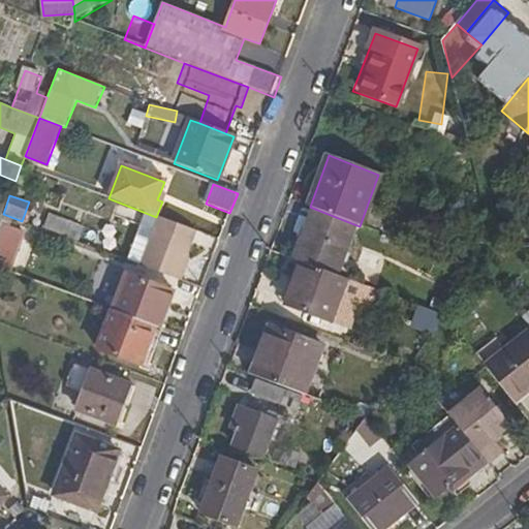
[(337,276),(356,225),(317,210),(297,260),(301,262),(337,276)]
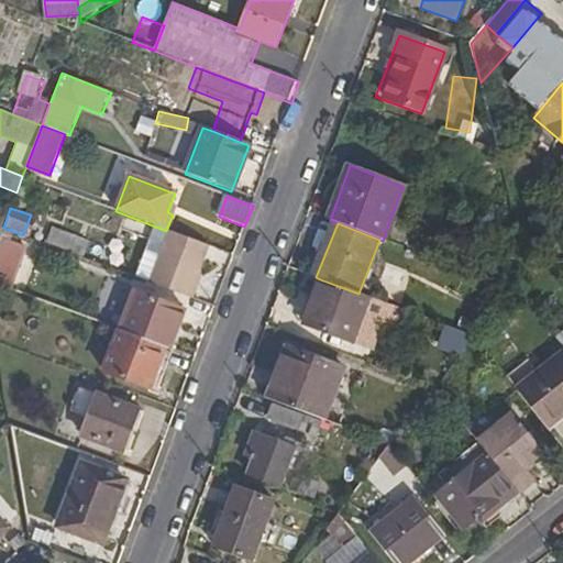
[(52,230),(47,244),(83,257),(89,243),(52,230)]
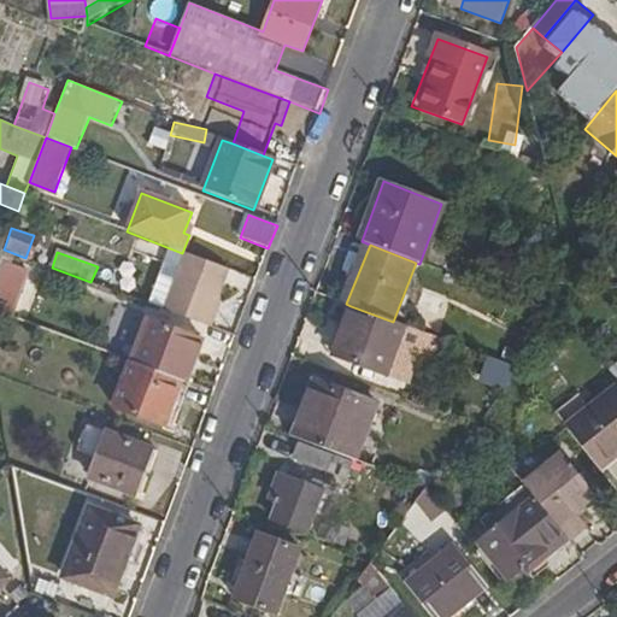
[(209,327),(217,305),(230,271),(183,253),(162,310),(209,327)]
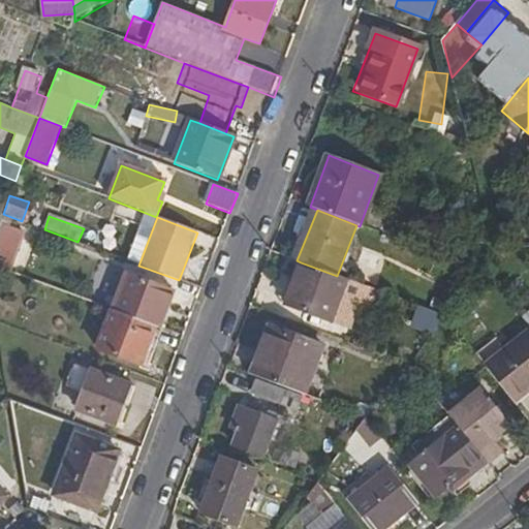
[(3,226),(0,236),(0,269),(7,272),(21,231),(3,226)]
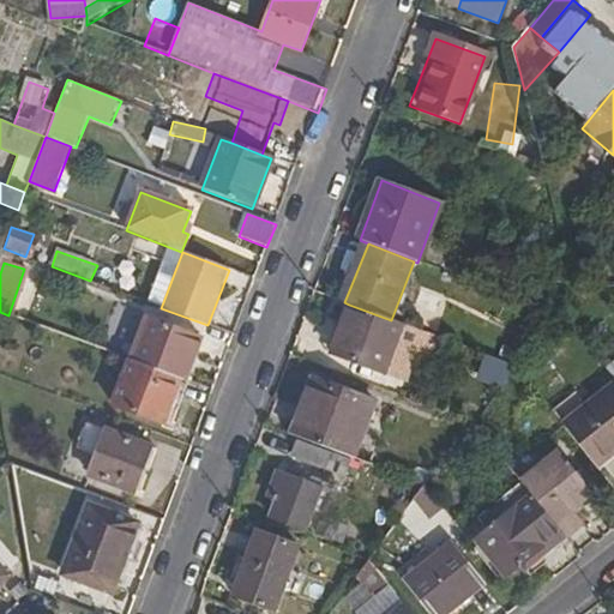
[(216,304),(208,325),(212,327),(221,305),(216,304)]
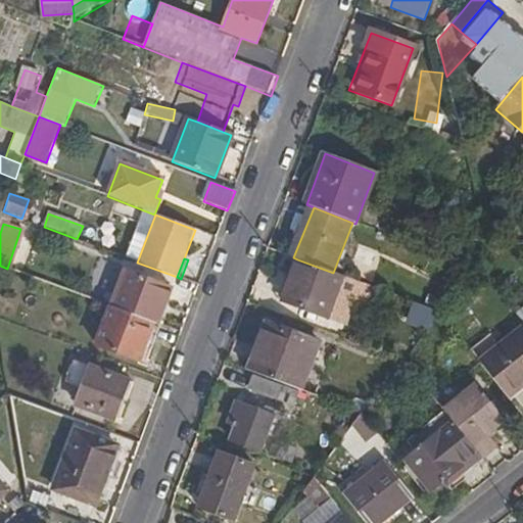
[(327,317),(342,276),(333,273),(297,259),(282,300),(327,317)]
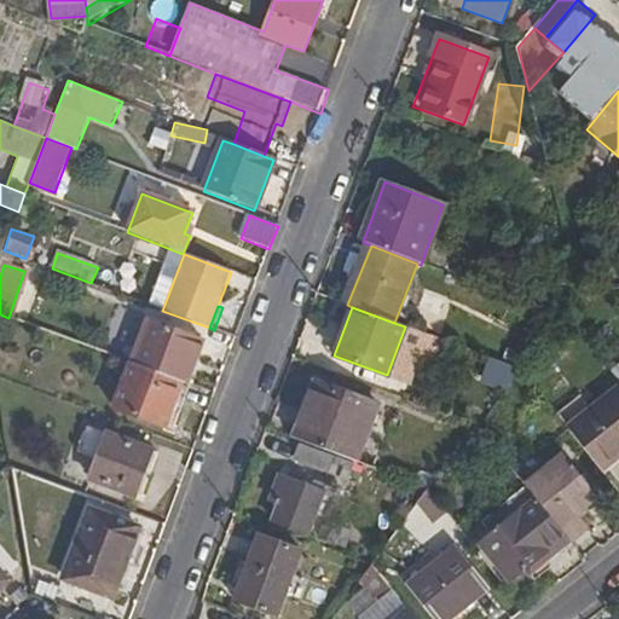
[(154,324),(137,366),(181,383),(189,386),(204,343),(154,324)]
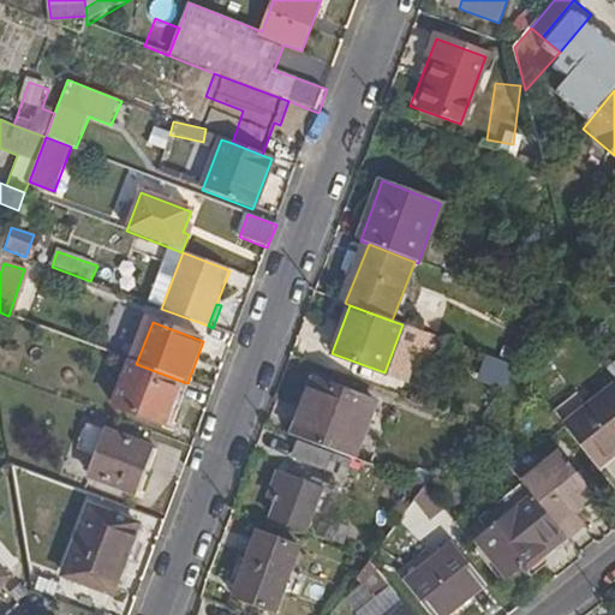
[(472,378),(500,389),(509,365),(482,354),(472,378)]
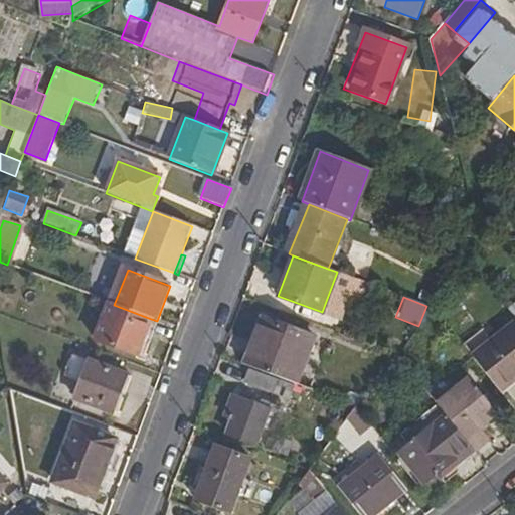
[(142,343),(151,319),(114,305),(109,303),(96,340),(137,356),(142,343)]
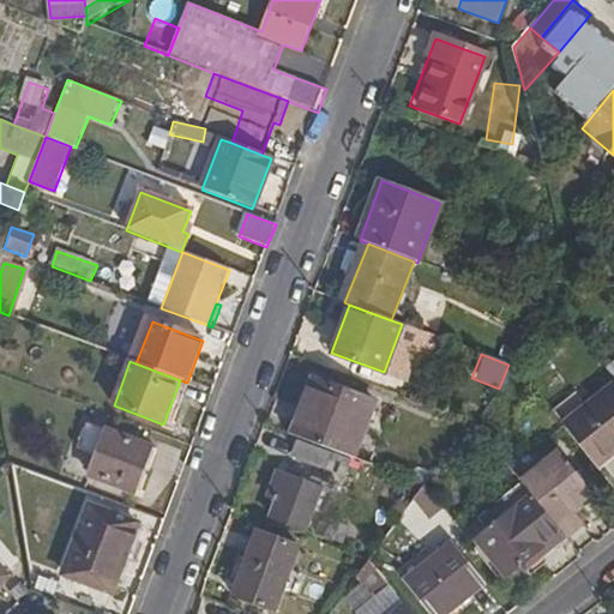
[(180,380),(169,409),(176,413),(187,383),(180,380)]
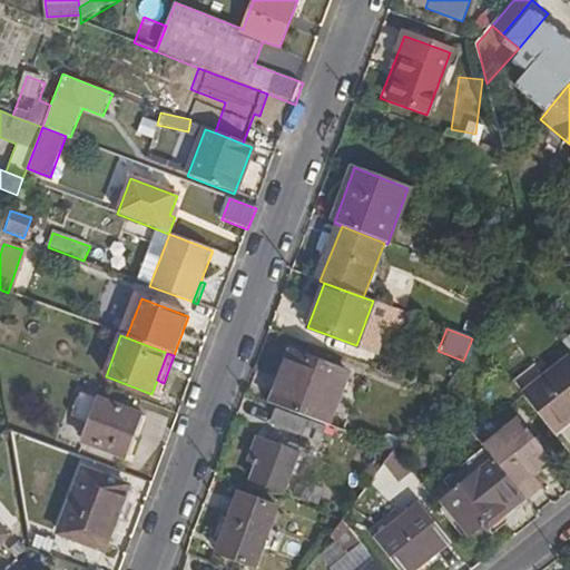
[(285,377),(274,406),(279,409),(327,426),(347,374),(291,354),(282,376),(285,377)]
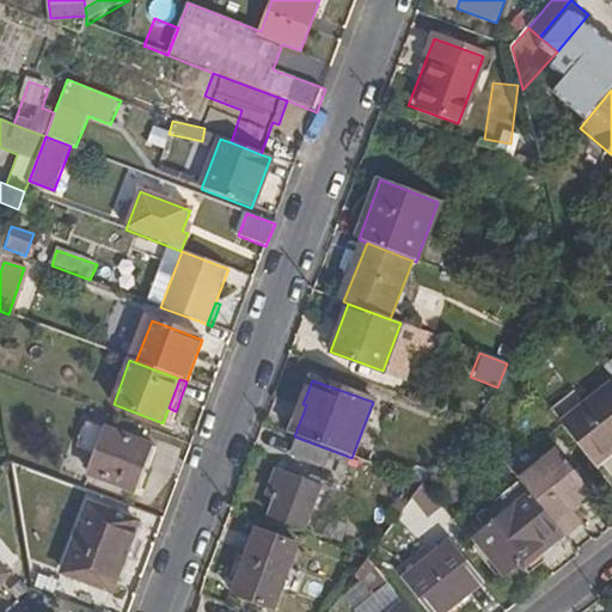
[(611,386),(563,426),(593,465),(611,450),(611,386)]
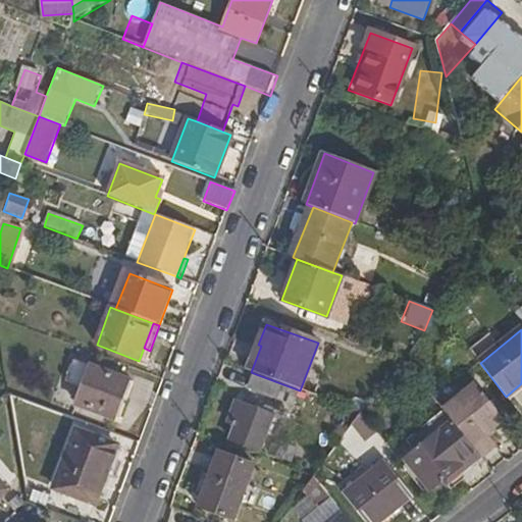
[(92,367),(77,404),(114,418),(129,380),(92,367)]
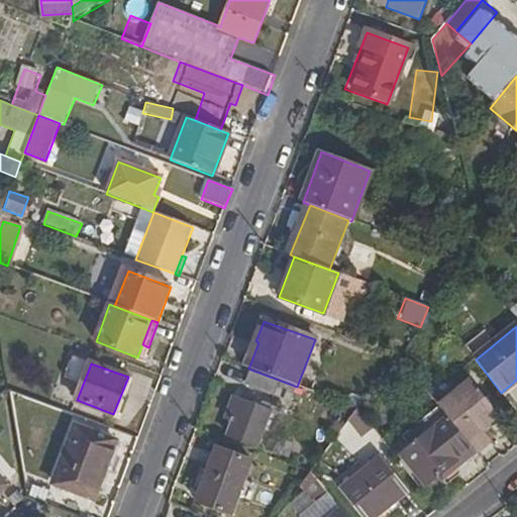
[(291,404),(297,387),(253,371),(246,388),(291,404)]
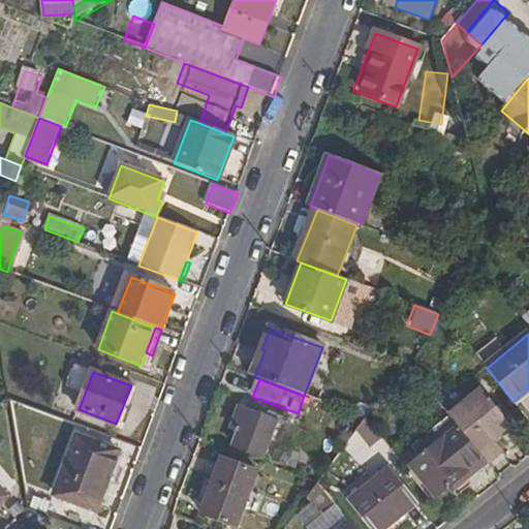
[(480,390),(448,415),(459,429),(484,460),(488,464),(503,452),(493,440),(510,427),(480,390)]
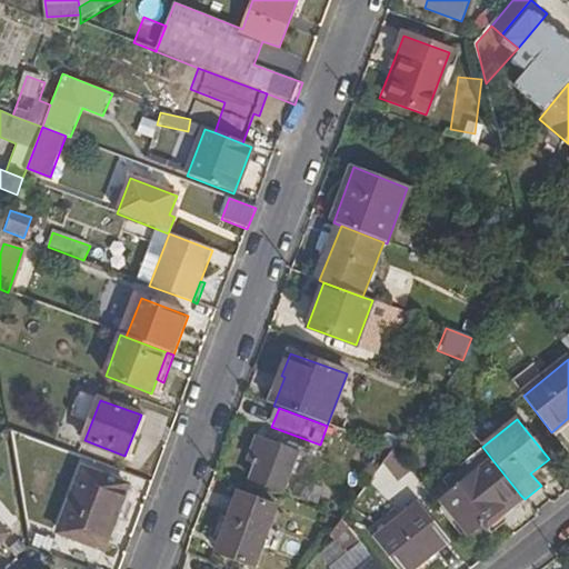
[(256,438),(248,459),(257,462),(251,479),(283,491),(297,455),(256,438)]
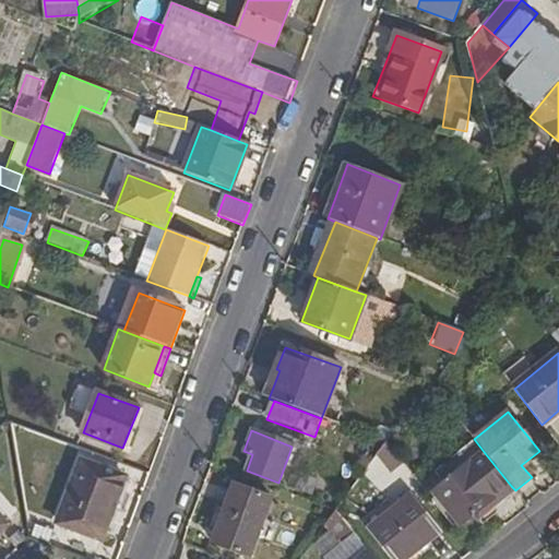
[(394,476),(405,465),(388,443),(378,456),(394,476)]
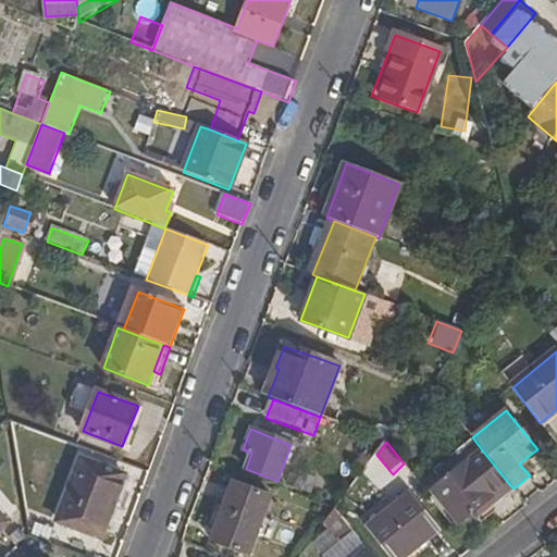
[(460,523),(509,484),(483,452),(434,491),(460,523)]
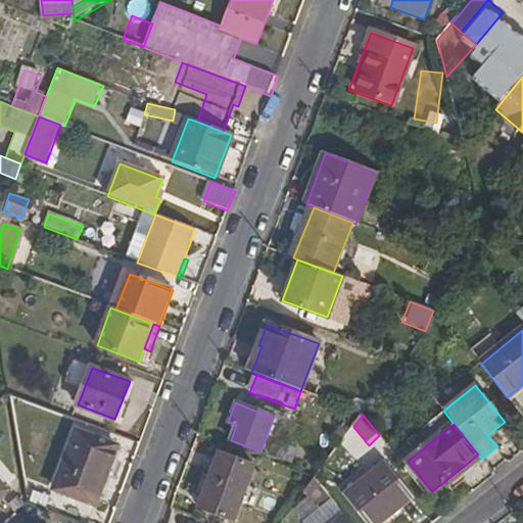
[(76,432),(53,488),(96,505),(119,448),(76,432)]
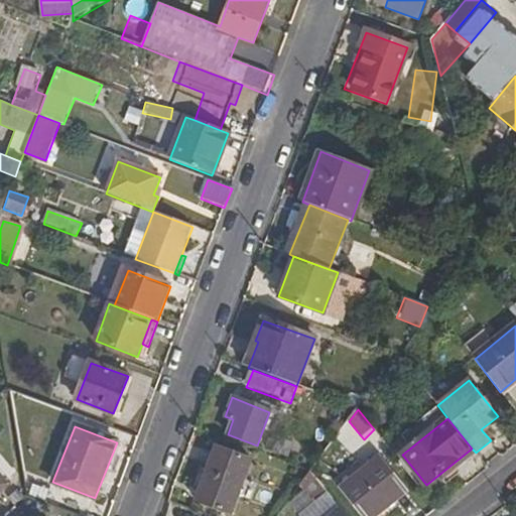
[(217,447),(197,501),(232,513),(251,461),(217,447)]
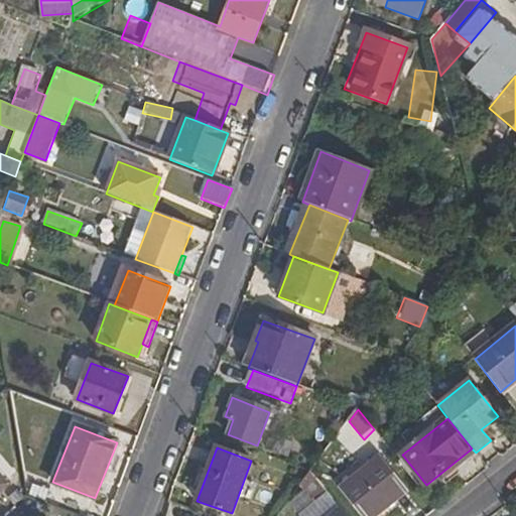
[(379,458),(340,489),(362,515),(375,515),(406,492),(379,458)]
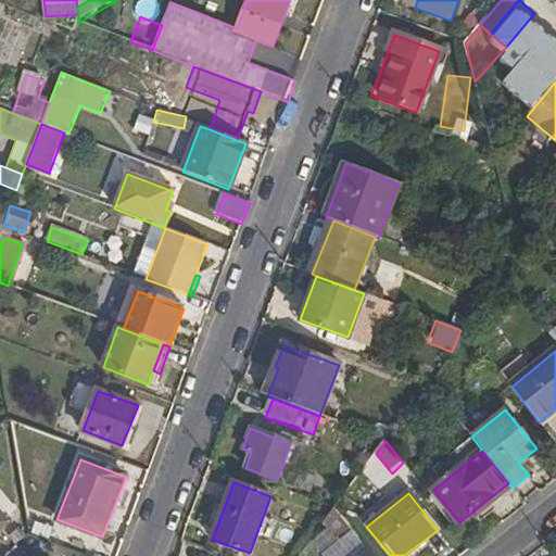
[(340,545),(354,534),(335,509),(324,523),(340,545)]
